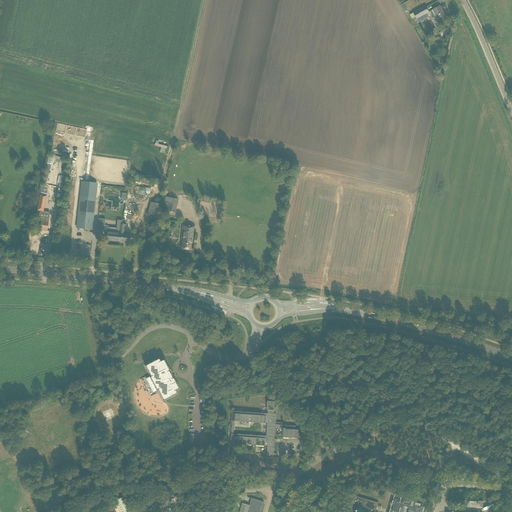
[(413,13),(410,15),(412,19),(415,17),(418,23),(428,18),(427,15),(429,13),(429,12),(425,6),(413,13)]
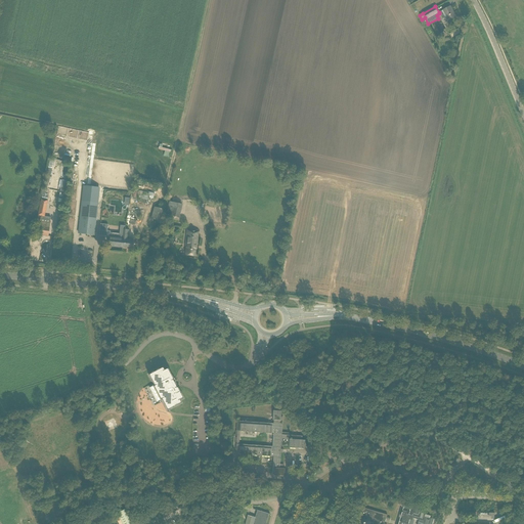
[(442,10),(439,12),(441,16),(443,19),(446,17),(448,20),(451,18),(455,16),(450,6),(445,9),(442,10)]
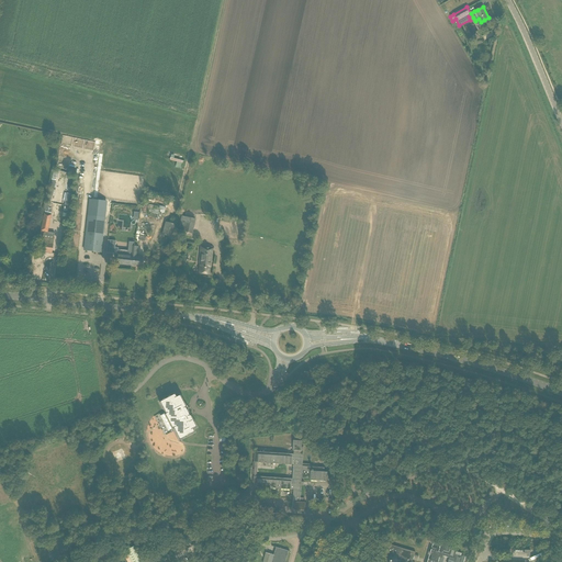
[(44,213),(38,239),(43,240),(42,247),(42,253),(52,254),(52,248),(54,233),(47,232),(51,215),(44,213)]
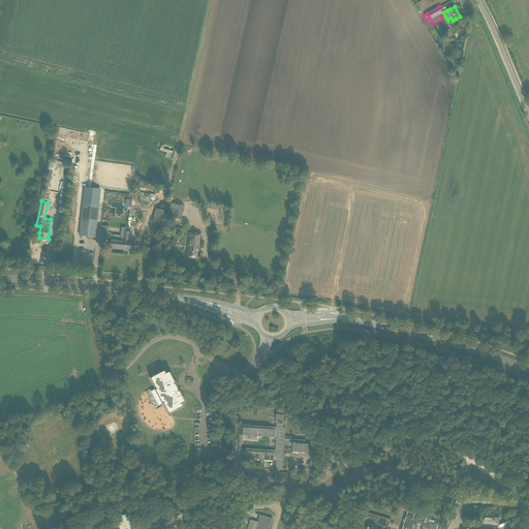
[(167,217),(181,220),(184,207),(170,204),(167,217)]
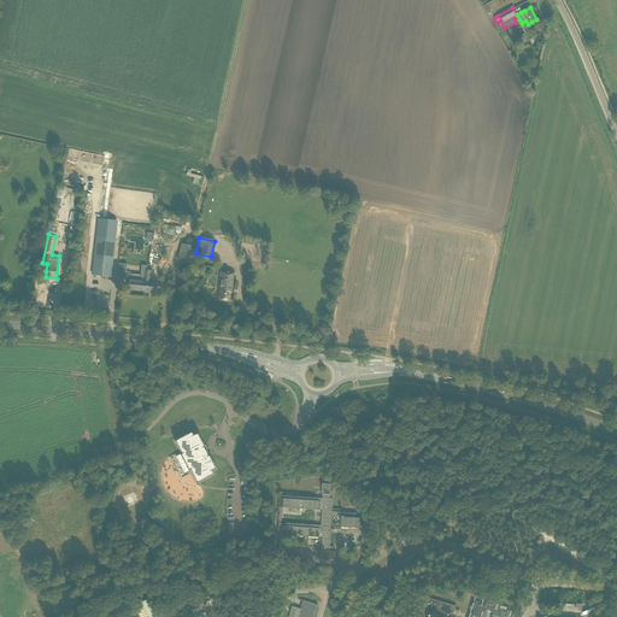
[(178,258),(188,260),(192,242),(186,241),(186,245),(181,244),(178,258)]
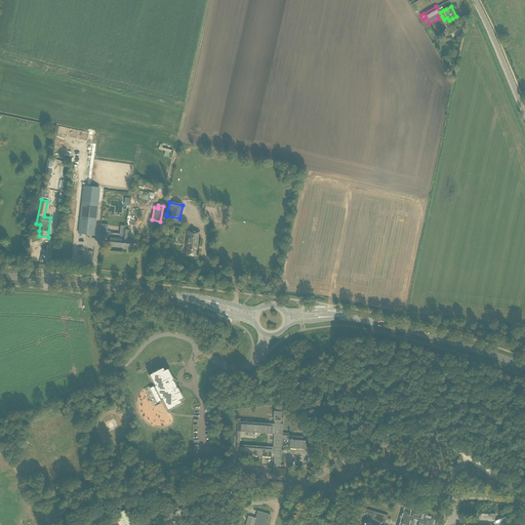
[(94,236),(96,214),(81,213),(78,234),(94,236)]
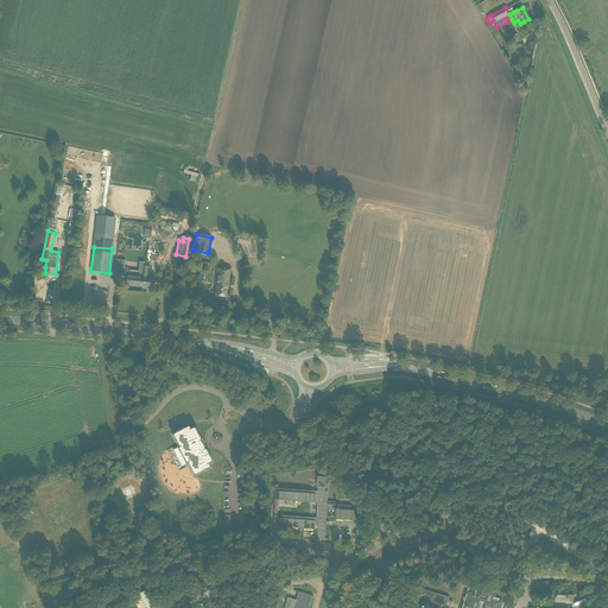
[(125,284),(125,286),(143,287),(144,277),(143,277),(145,266),(145,263),(139,261),(138,272),(140,272),(139,277),(126,276),(125,284)]
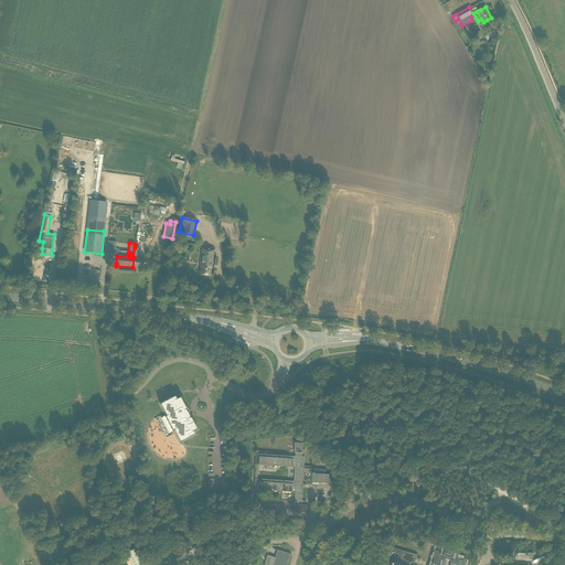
[(134,257),(132,267),(142,268),(142,263),(142,258),(137,258),(137,254),(138,254),(138,248),(135,247),(132,257),(134,257)]
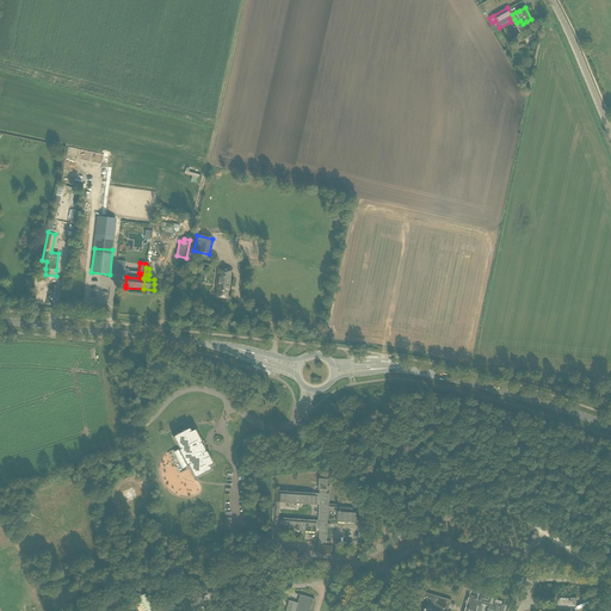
[(216,288),(218,288),(217,297),(227,298),(228,289),(227,289),(227,287),(229,287),(230,277),(229,277),(230,270),(218,269),(216,288)]
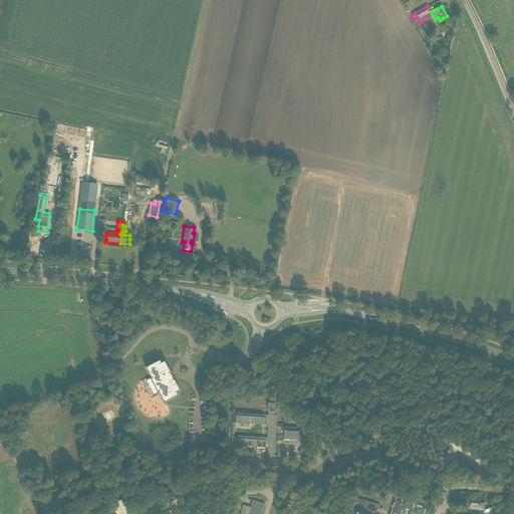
[(164,403),(178,396),(177,393),(180,391),(174,380),(175,379),(171,370),(170,371),(164,360),(161,362),(160,360),(146,367),(151,378),(150,378),(157,393),(158,392),(164,403)]
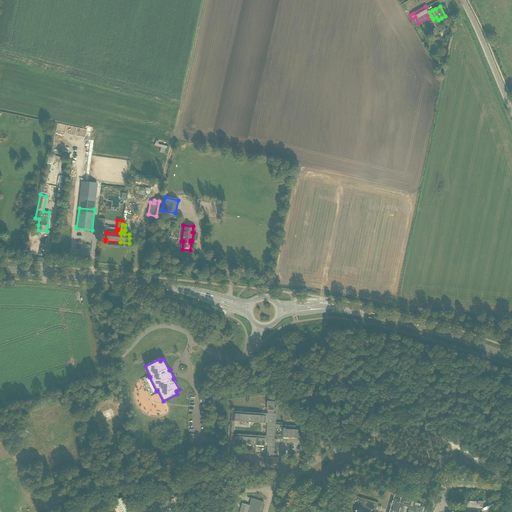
[(268,465),(278,465),(278,458),(276,458),(273,457),(274,453),(275,435),(282,436),(282,438),(298,439),(298,430),(295,430),(295,426),(276,425),(277,402),(275,402),(267,401),(267,411),(268,411),(267,414),(232,411),(231,421),(235,421),(266,424),(266,423),(267,423),(266,436),(231,434),(230,440),(233,440),(233,444),(265,446),(267,446),(266,464),(268,464),(268,465)]
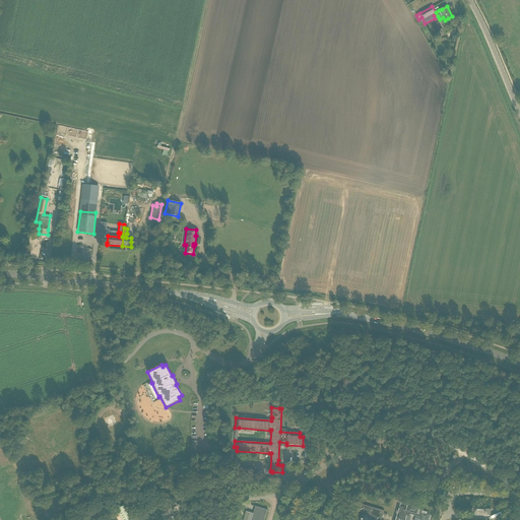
[(402,519),(403,519),(405,519),(406,516),(409,516),(409,514),(415,516),(414,519),(429,519),(431,515),(427,514),(427,512),(418,509),(419,505),(404,500),(402,505),(404,506),(404,508),(402,508),(402,509),(399,508),(397,513),(398,513),(400,514),(398,518),(396,517),(395,519),(402,519)]
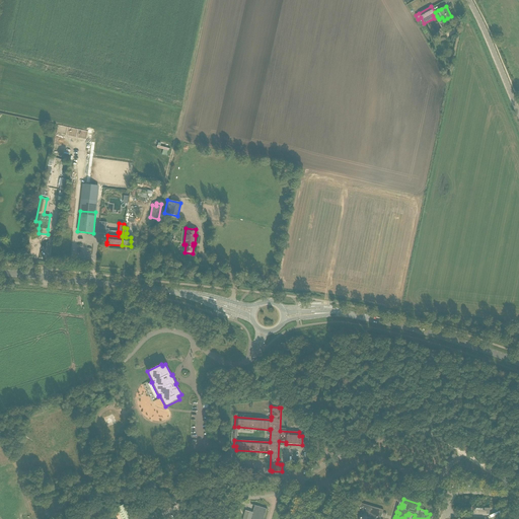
[(287,505),(288,508),(290,510),(294,509),(295,507),(295,503),(292,501),(289,502),(287,505)]
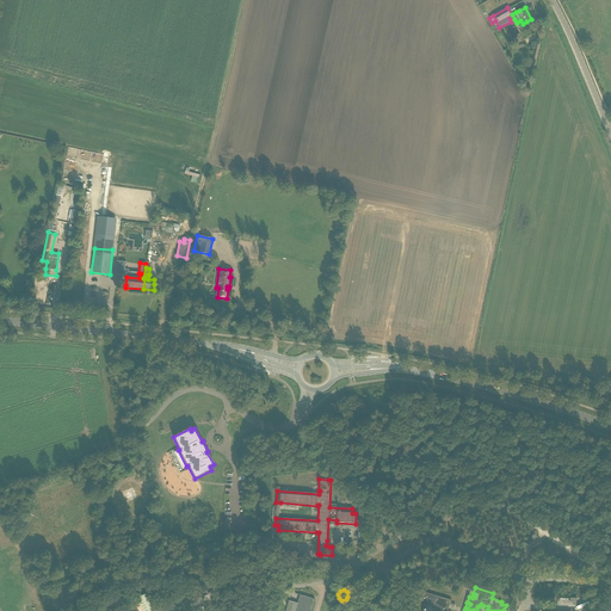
[(448,610),(449,610),(451,600),(425,593),(425,596),(419,594),(418,599),(427,602),(427,603),(426,603),(425,603),(424,603),(423,604),(421,604),(420,605),(420,606),(419,608),(419,609),(419,610),(418,610),(448,610)]
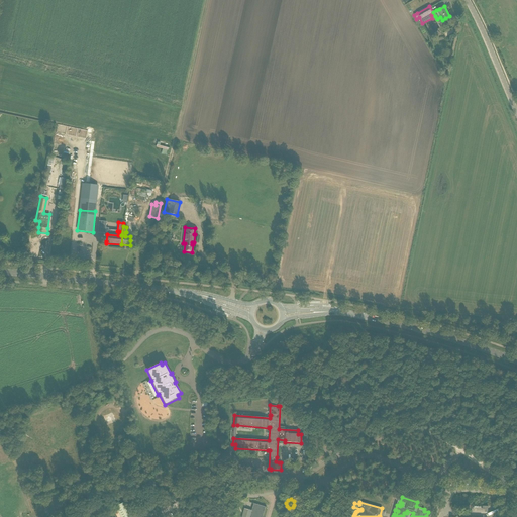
[(262,516),(266,507),(253,503),(251,510),(248,509),(245,516),(262,516)]
